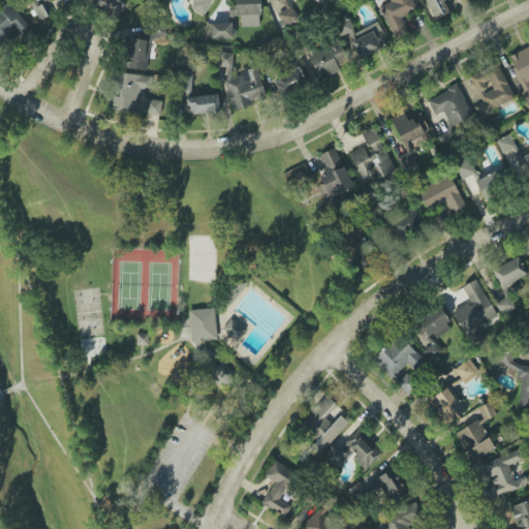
[(52,14),(44,0),(33,0),(29,2),(38,22),(52,14)]
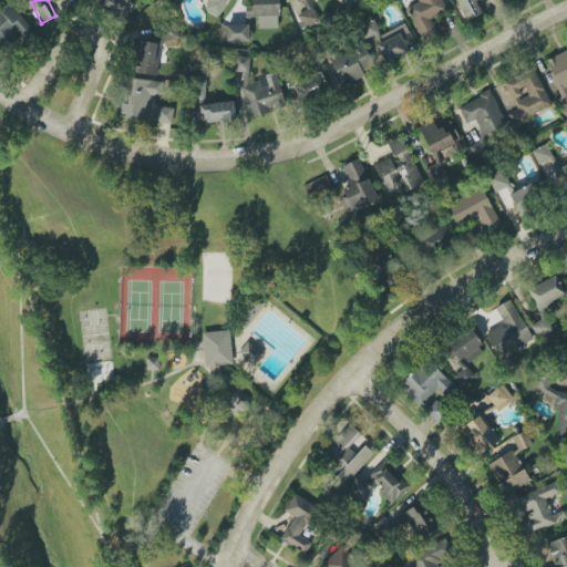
[(132,1),(129,0),(96,0),(94,8),(125,20),(132,1)]
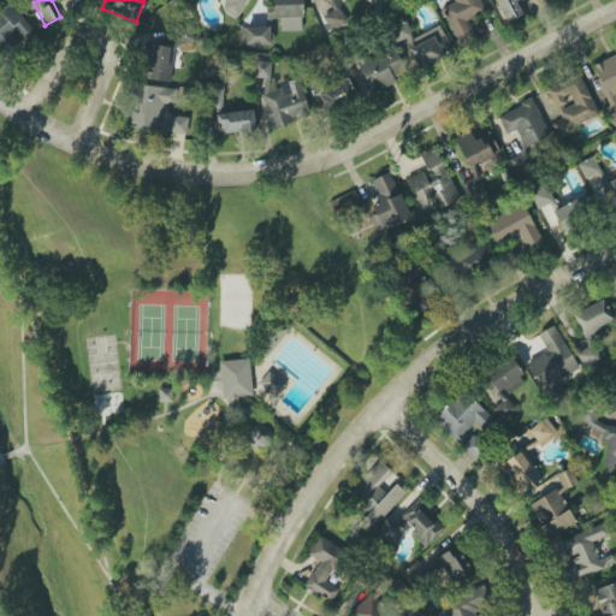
[(252,0),(225,0),(227,4),(225,5),(230,16),(254,4),(252,0)]
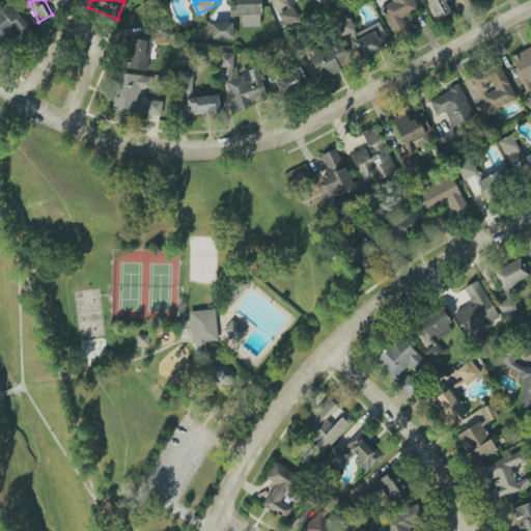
[(235,0),(236,17),(262,16),(261,0),(235,0)]
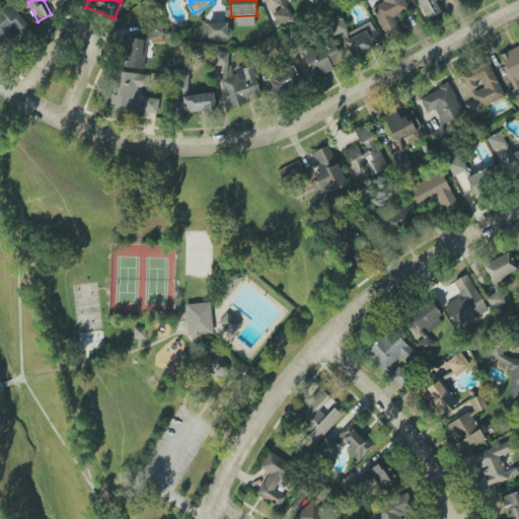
[(267,0),(263,2),(275,27),(292,19),(284,2),(287,0),(267,0)]
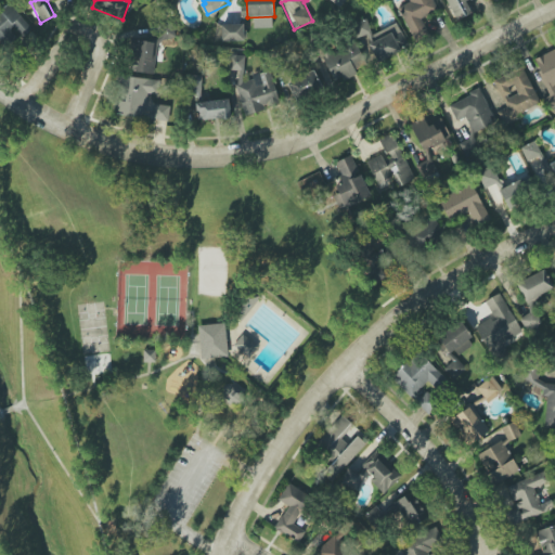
[(399,8),(414,41),(428,35),(420,17),(437,9),(433,0),(408,0),(410,2),(399,8)]
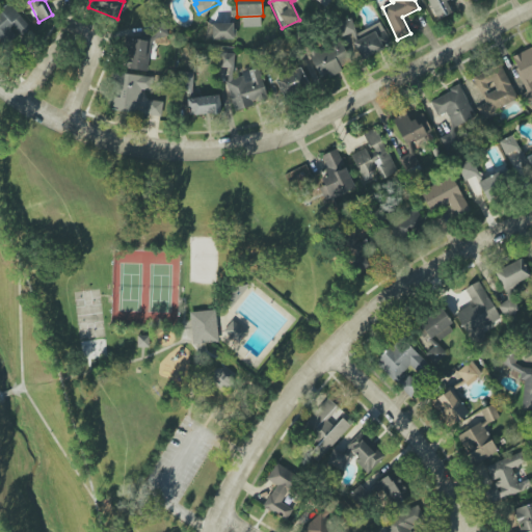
[(452,14),(447,0),(427,0),(436,20),(452,14)]
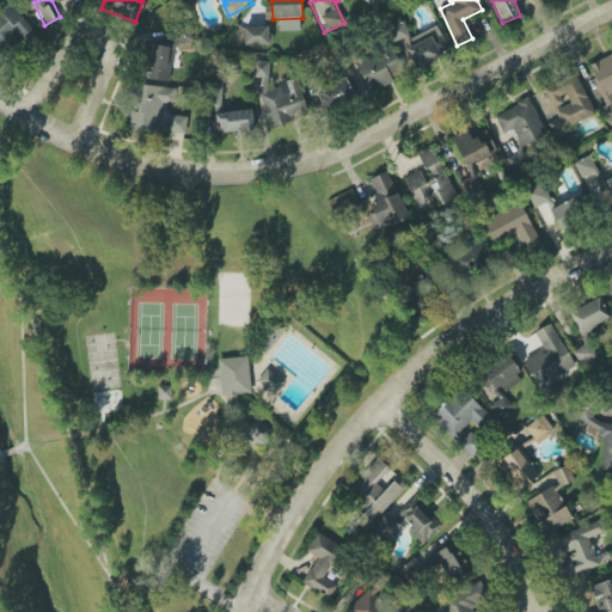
[(32,26),(8,4),(0,12),(0,46),(6,53),(32,26)]
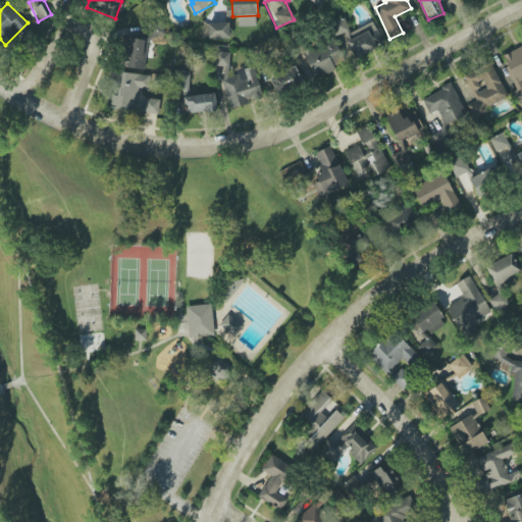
[(372,21),(351,33),(343,17),(327,25),(337,45),(343,43),(352,60),(384,44),(372,21)]
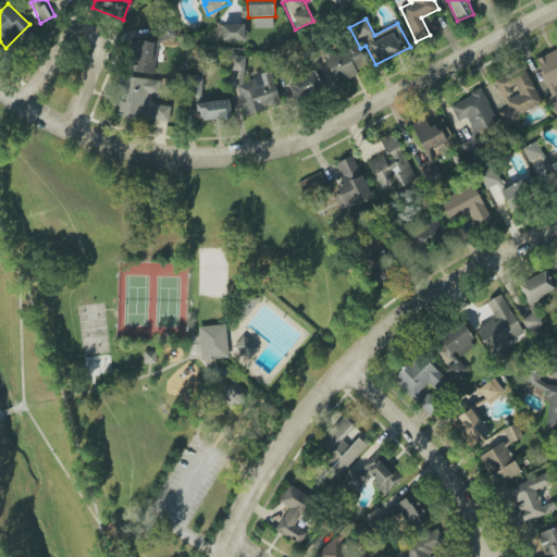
[(221,25),(222,41),(245,40),(244,24),(221,25)]
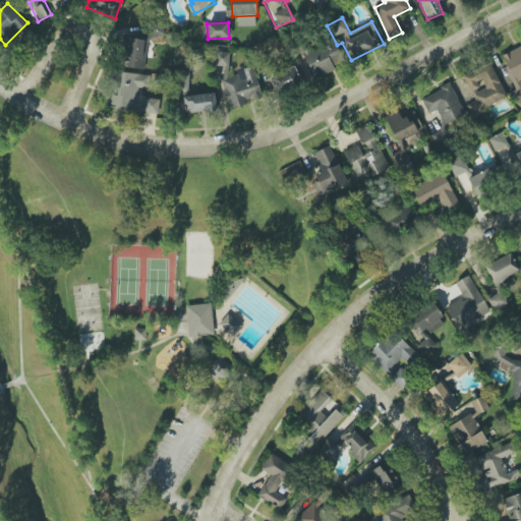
[(336,69),(334,66),(343,61),(333,41),(308,53),(320,77),(336,69)]
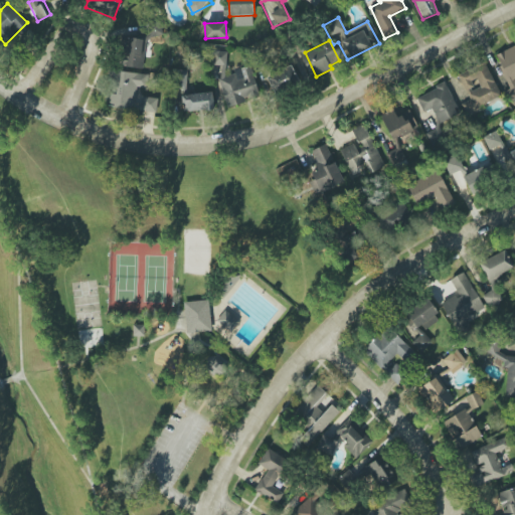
[(508,81),(514,77),(514,45),(496,53),(508,81)]
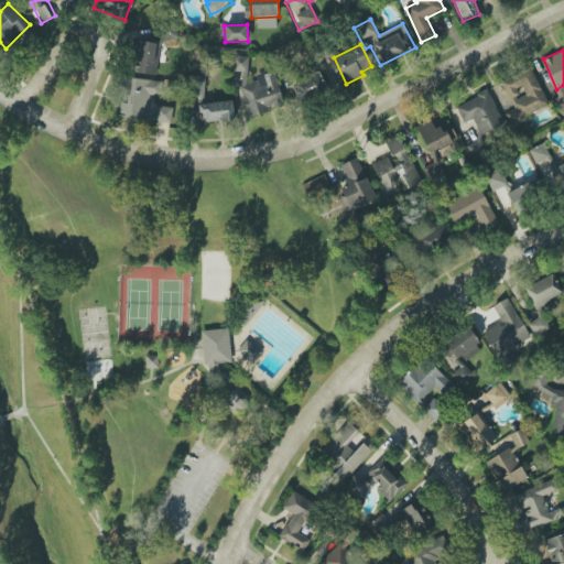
[(247,56),(231,56),(231,71),(246,72),(247,56)]
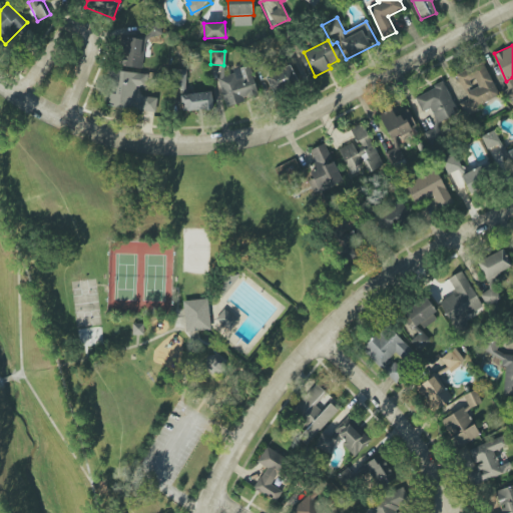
[(500,95),(481,61),(455,75),(468,98),(459,103),(465,114),(500,95)]
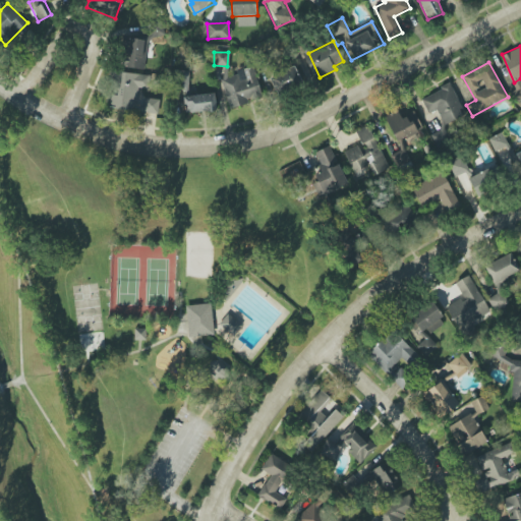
[(275,93),(301,84),(296,67),(270,75),(275,93)]
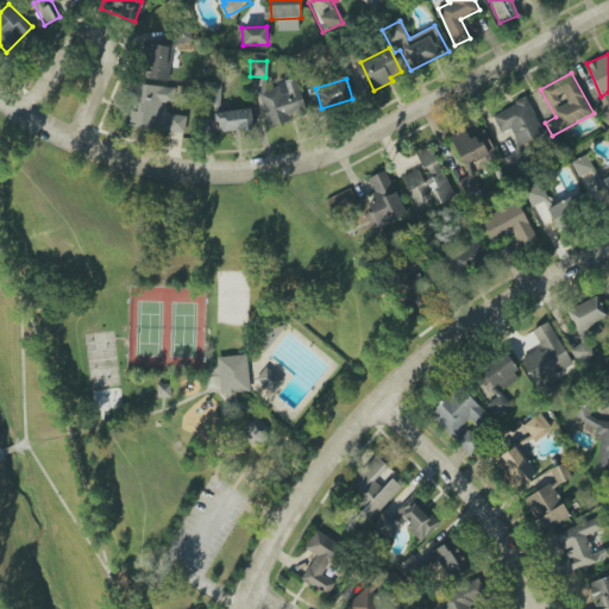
[(268,125),(307,114),(296,80),(257,90),(268,125)]
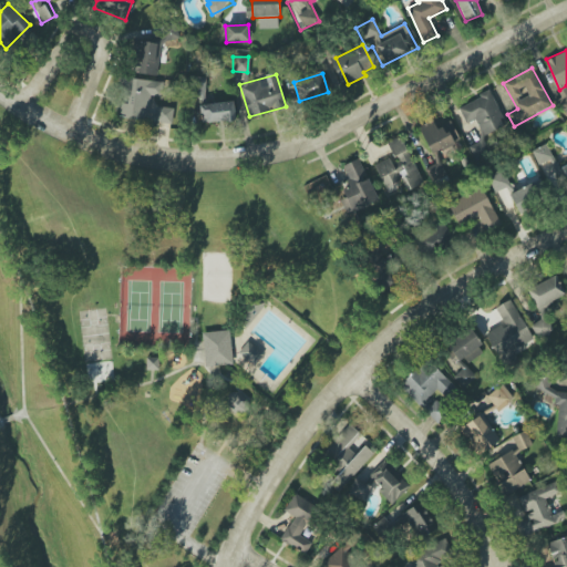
[(206,76),(188,76),(187,99),(205,99),(206,76)]
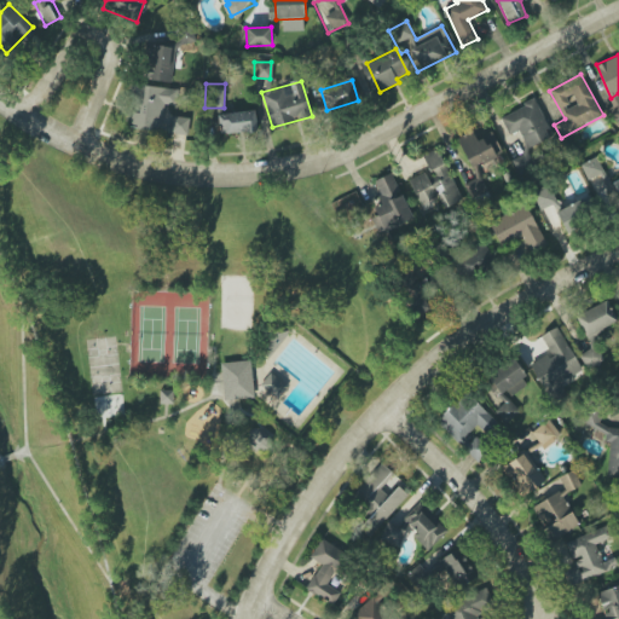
[(131,126),(161,129),(163,104),(175,105),(177,88),(134,85),(131,126)]
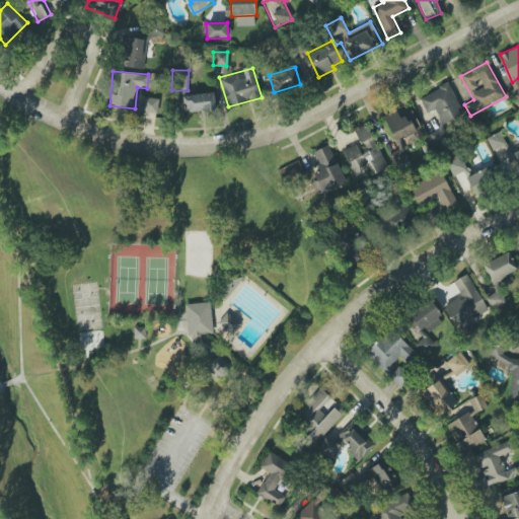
[(183,113),(215,110),(214,93),(182,95),(183,113)]
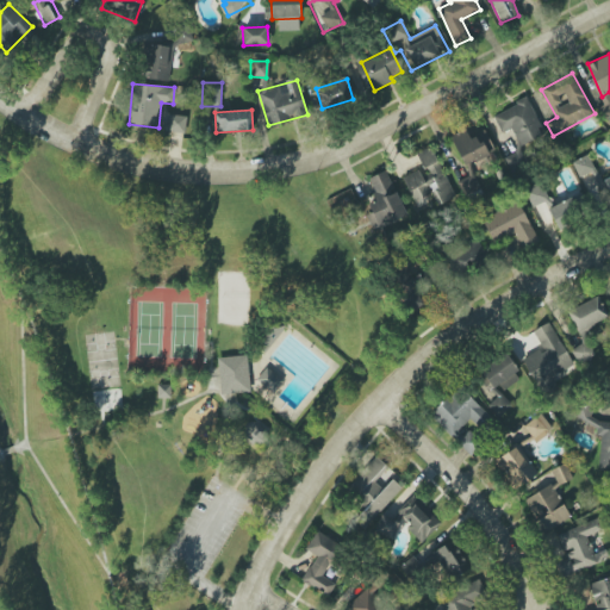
[(188,117),(168,114),(167,131),(186,134),(188,117)]
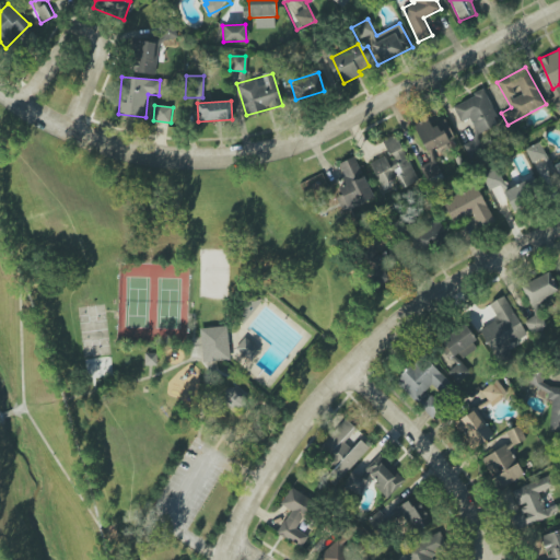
[(430,150),(454,140),(446,120),(431,127),(428,119),(415,125),(429,159),(419,163),(426,179),(440,174),(430,150)]
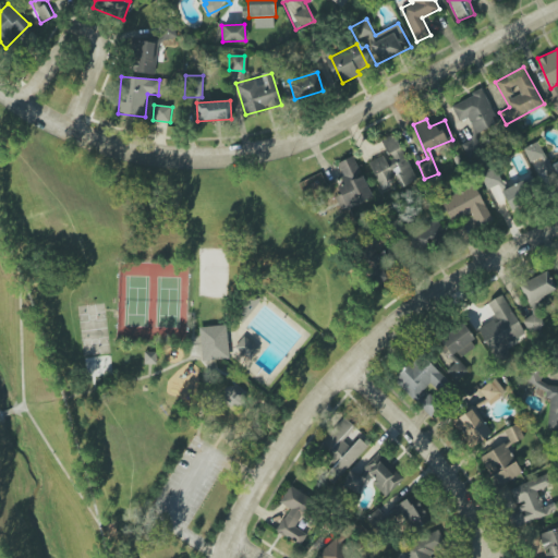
[(368,162),(381,191),(399,183),(401,187),(415,181),(395,134),(379,142),(385,155),(368,162)]
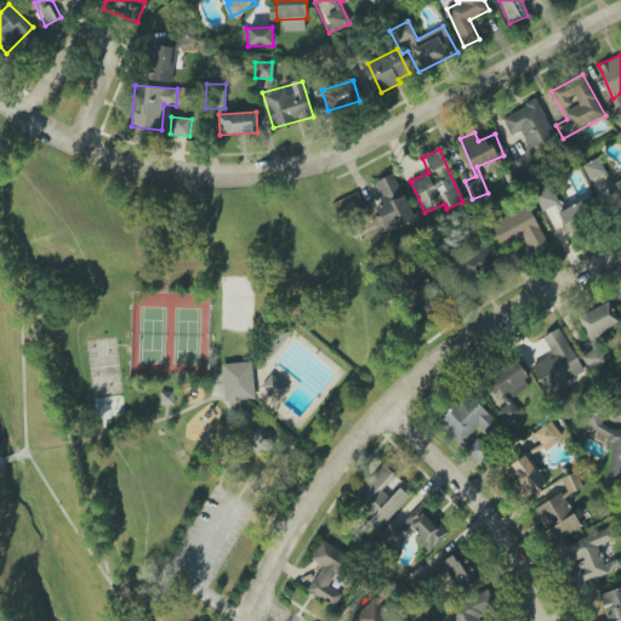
[(582,165),(605,210),(617,204),(619,208),(620,205),(620,180),(611,184),(598,158),(582,165)]
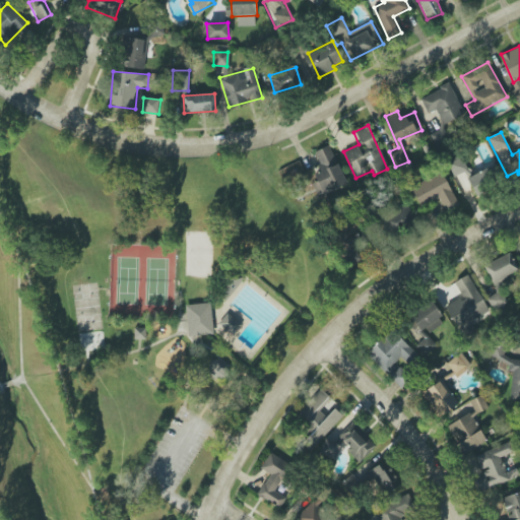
[(314,152),(322,172),(311,177),(320,196),(346,184),(329,145),(314,152)]
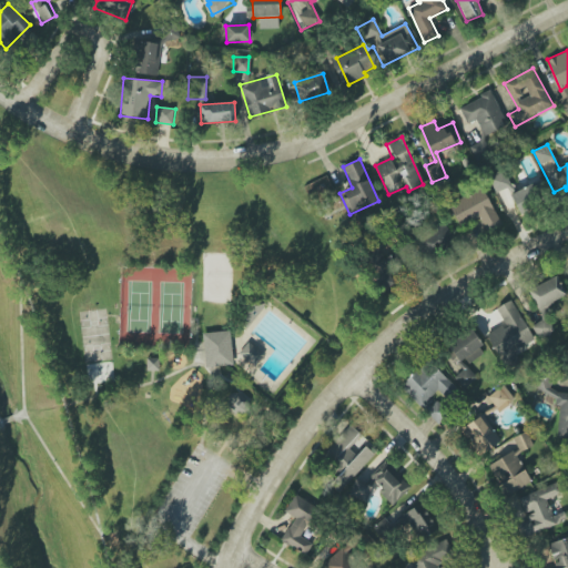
[(511,186),(504,171),(489,178),(497,193),(511,186)]
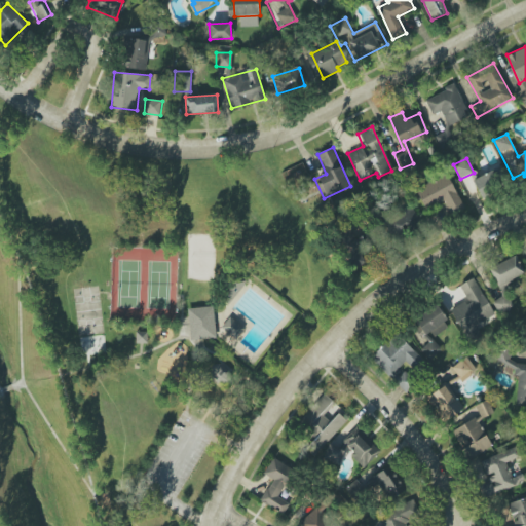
[(480,197),(501,190),(495,171),(474,179),(480,197)]
